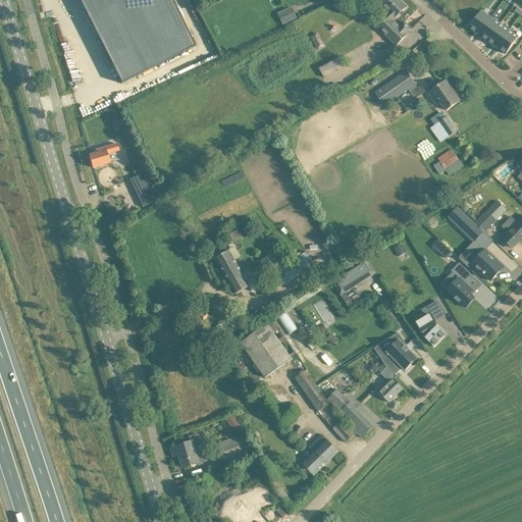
[(79,0),(121,84),(195,47),(171,0),(79,0)]
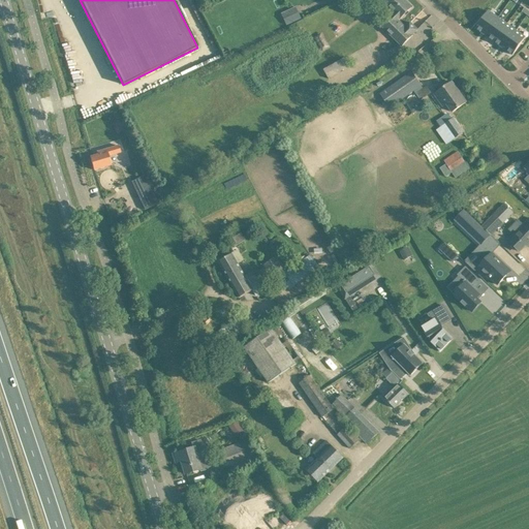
[(356,0),(353,2),(358,8),(368,3),(366,0),(356,0)]
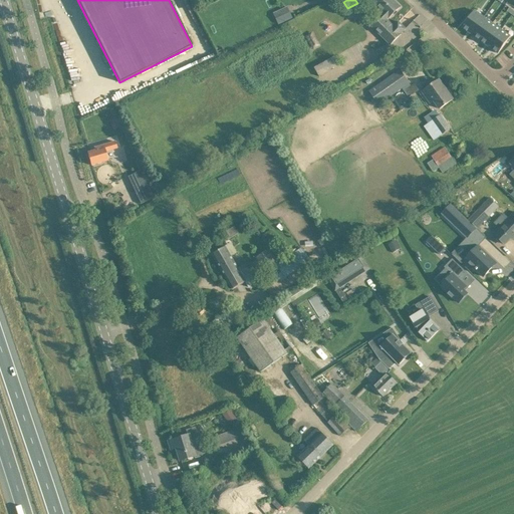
[(370,25),(381,36),(391,45),(399,36),(406,29),(399,22),(394,26),(387,20),(401,7),(394,0),(371,0),(371,1),(383,12),(370,25)]
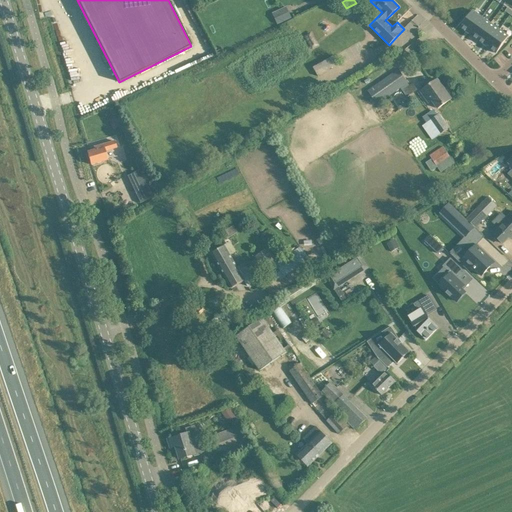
[(277,23),(291,17),(286,6),(271,13),(277,23)]
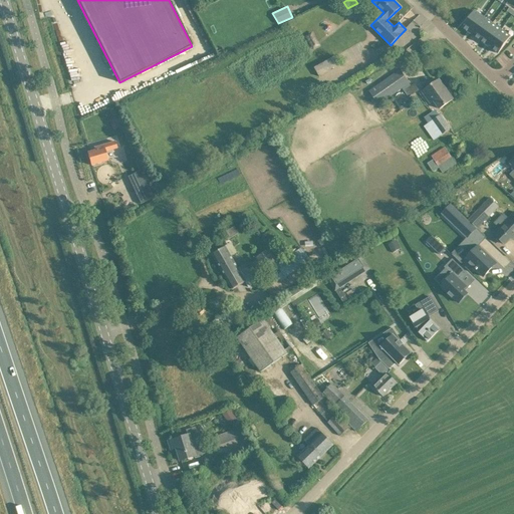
[(474,10),(462,27),(471,34),(483,17),(474,10)]
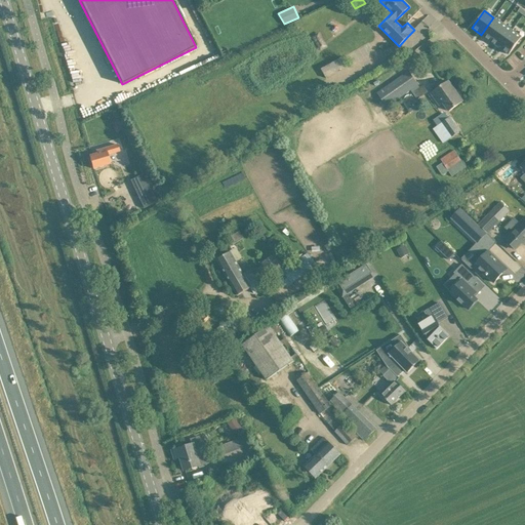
[(493,17),(481,35),(490,41),(502,24),(493,17)]
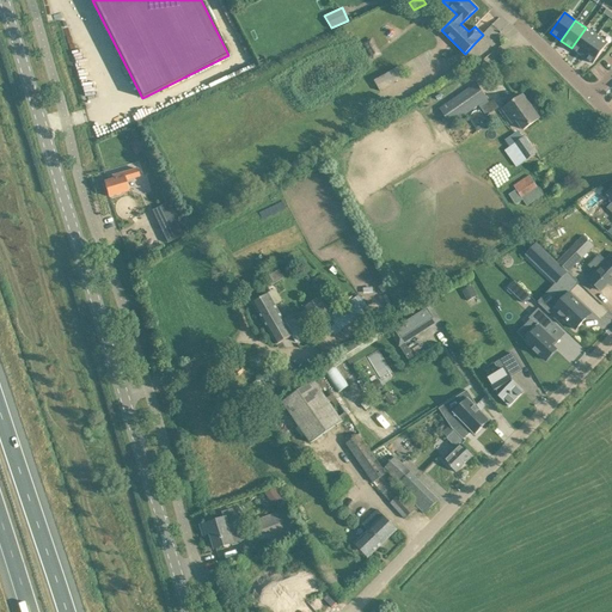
[(586,28),(571,48),(582,56),(597,36),(586,28)]
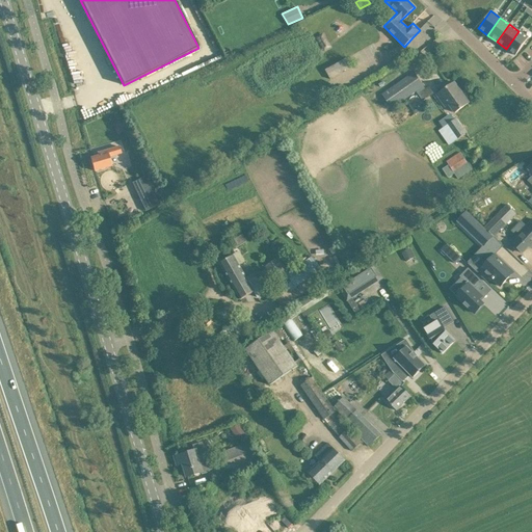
[(519,31),(506,49),(515,55),(528,37),(519,31)]
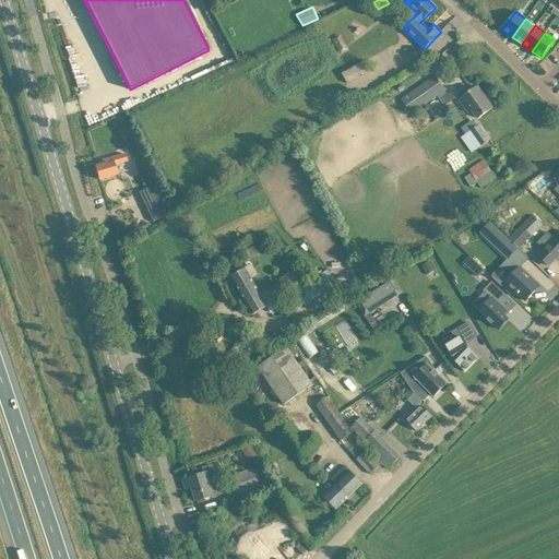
[(336,47),(342,52),(348,45),(341,38),(337,42),(341,44),(336,47)]
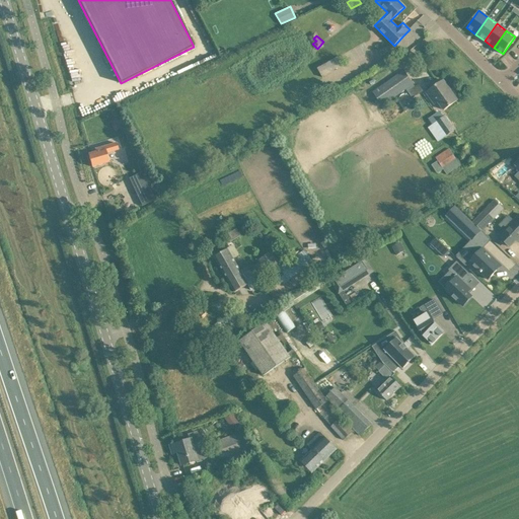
[(323,77),(345,67),(341,57),(319,67),(323,77)]
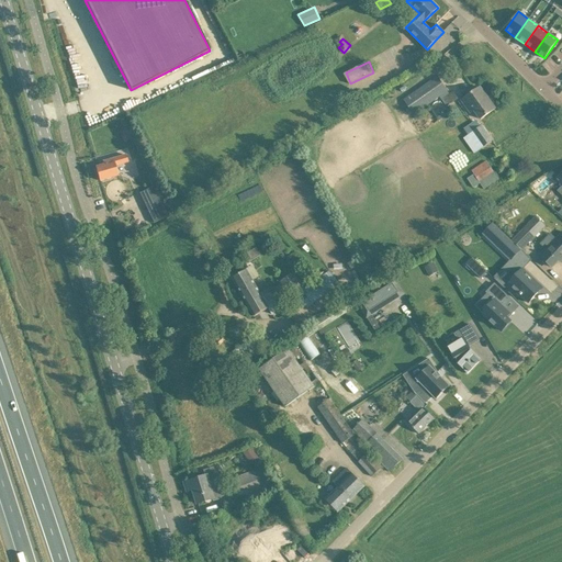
[(404,100),(414,114),(447,90),(438,77),(404,100)]
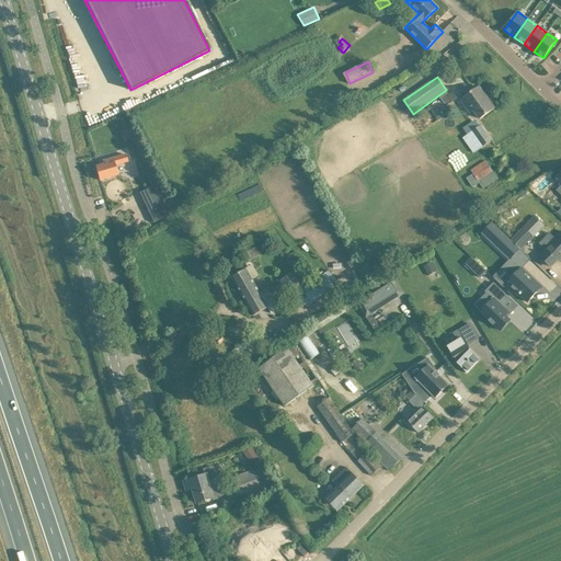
[(460,100),(466,106),(470,113),(473,110),(480,118),(494,109),(479,87),(460,100)]
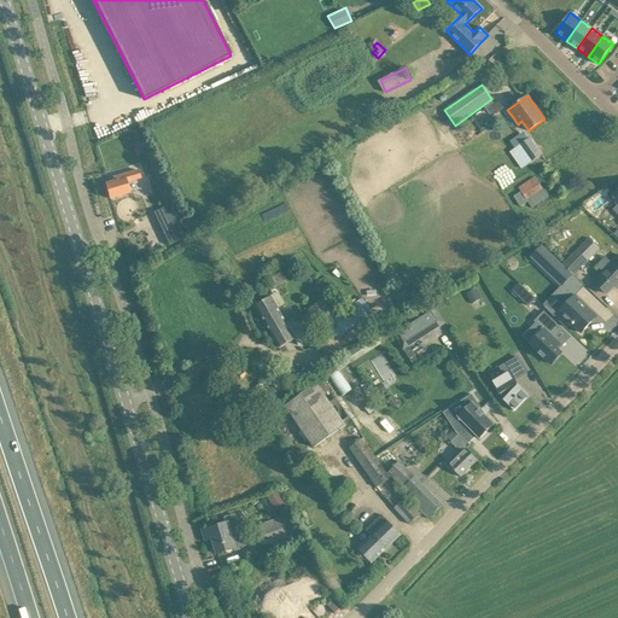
[(487,110),(491,117),(503,109),(499,101),(487,110)]
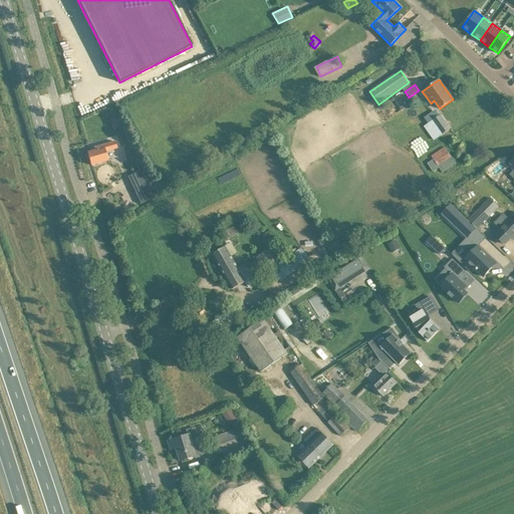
[(450,129),(441,115),(441,114),(439,115),(433,120),(442,134),(450,129)]
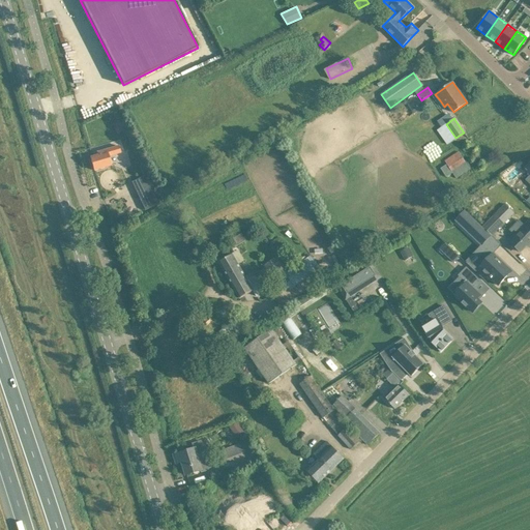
[(125,134),(114,136),(116,143),(126,141),(125,134)]
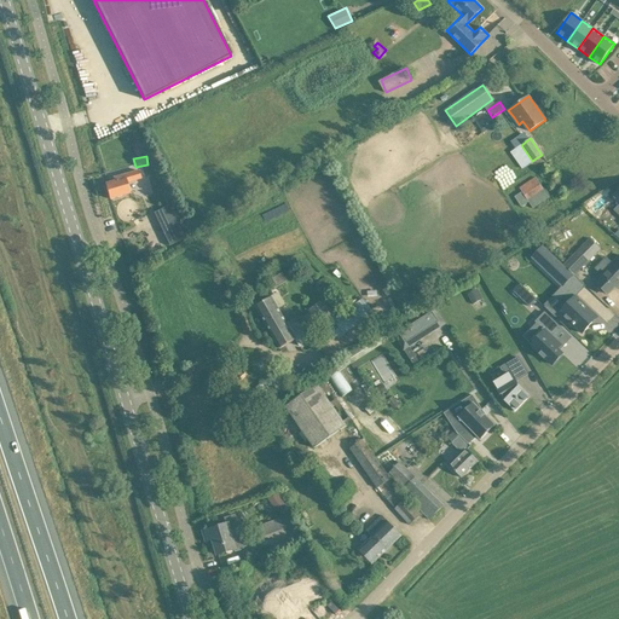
[(110,200),(122,196),(129,194),(127,183),(140,179),(138,171),(114,178),(115,181),(105,184),(110,200)]
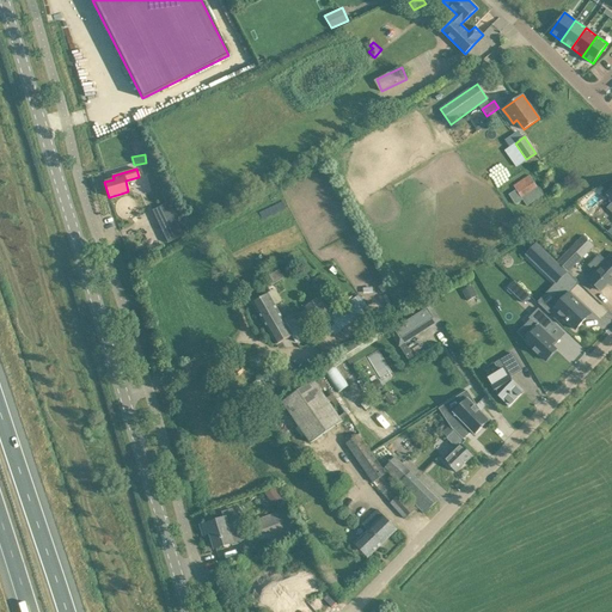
[(522,200),(527,206),(543,196),(530,176),(514,185),(516,189),(508,195),(515,204),(522,200)]
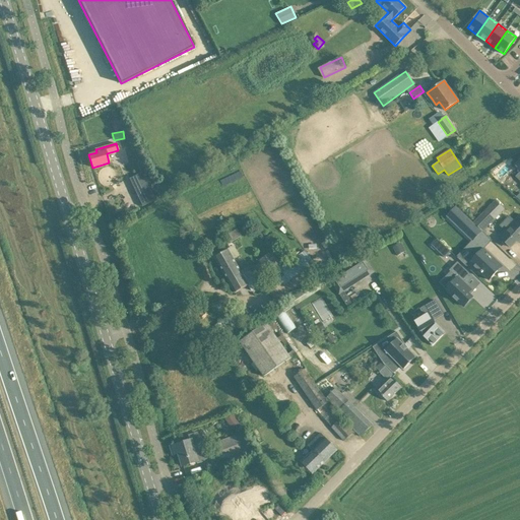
[(223,185),(244,176),(242,172),(221,180),(223,185)]
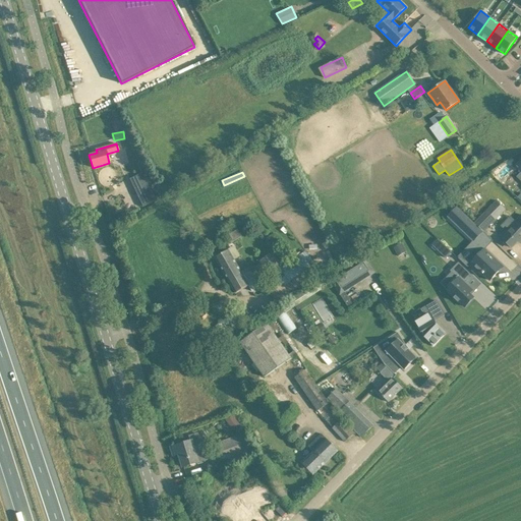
[(147,182),(134,188),(142,207),(156,200),(147,182)]
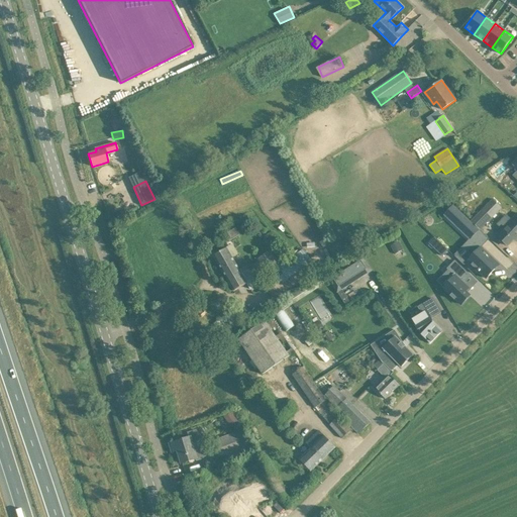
[(477,214),(471,221),(480,229),(502,208),(492,198),(477,214)]
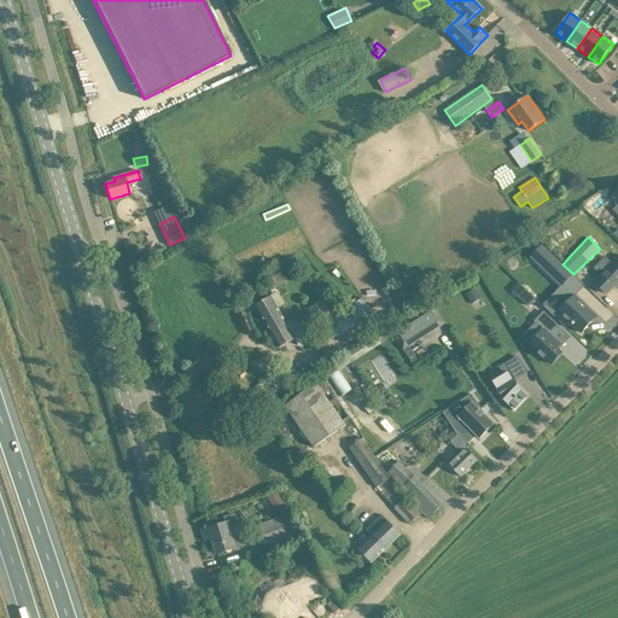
[(535,254),(530,257),(540,266),(561,286),(561,287),(573,275),(563,264),(542,245),(535,254)]
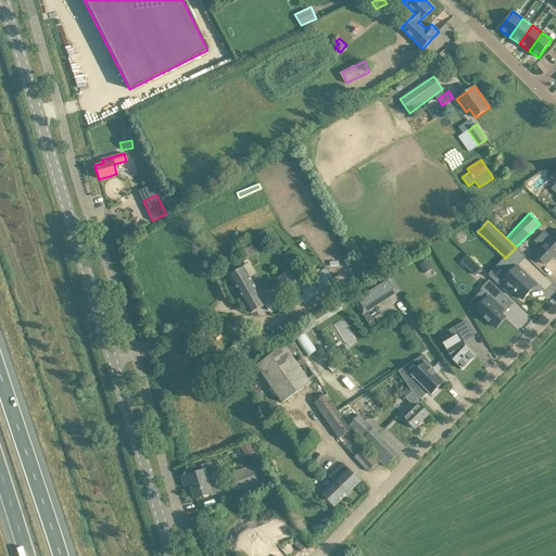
[(546,232),(535,243),(542,250),(536,255),(545,264),(555,253),(555,230),(551,237),(546,232)]
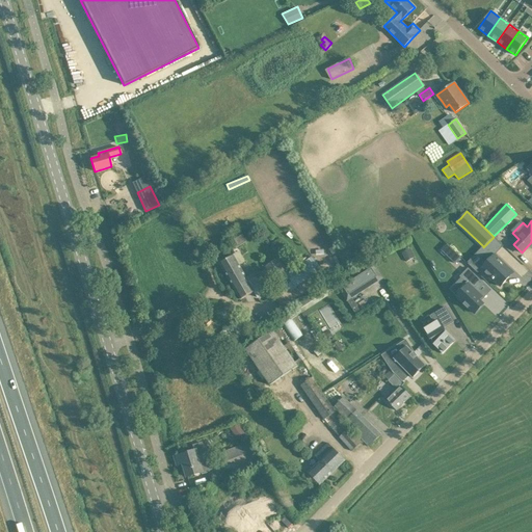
[(448,244),(442,250),(455,264),(461,258),(448,244)]
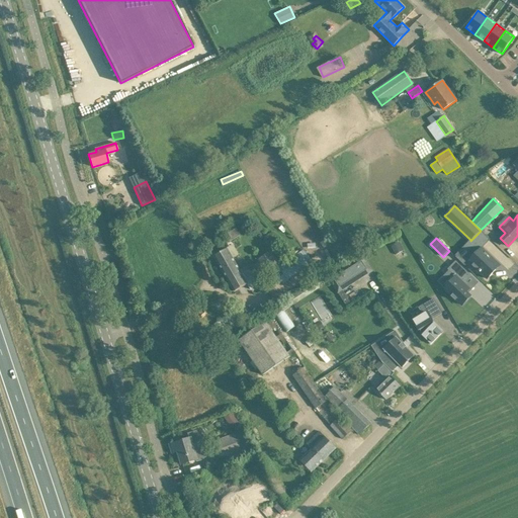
[(471,252),(465,258),(472,265),(471,266),(478,271),(478,270),(488,279),(498,268),(492,263),(494,260),(475,242),(468,248),(471,252)]
